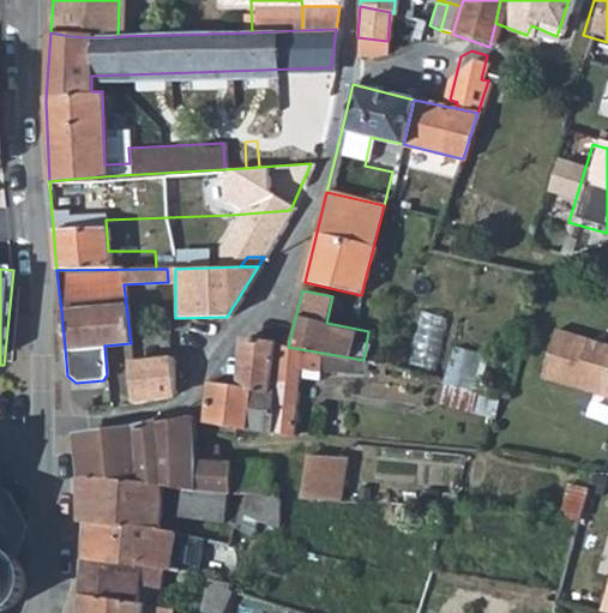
[(413,364),(439,367),(446,316),(420,312),(413,364)]
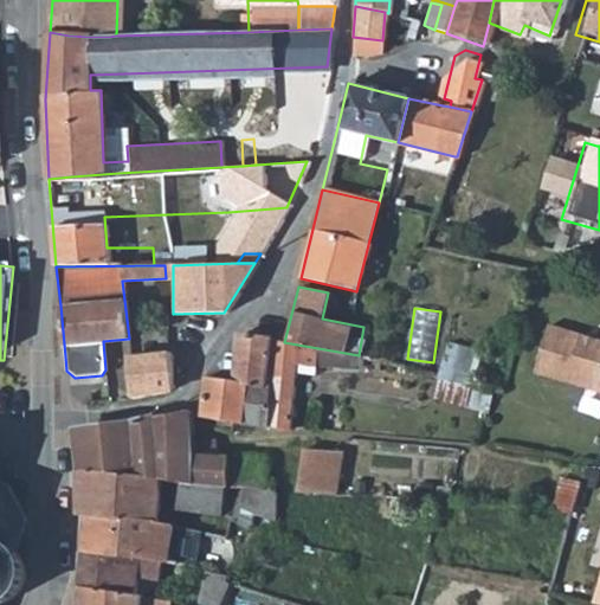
[(599,399),(599,348),(543,332),(530,379),(599,399)]
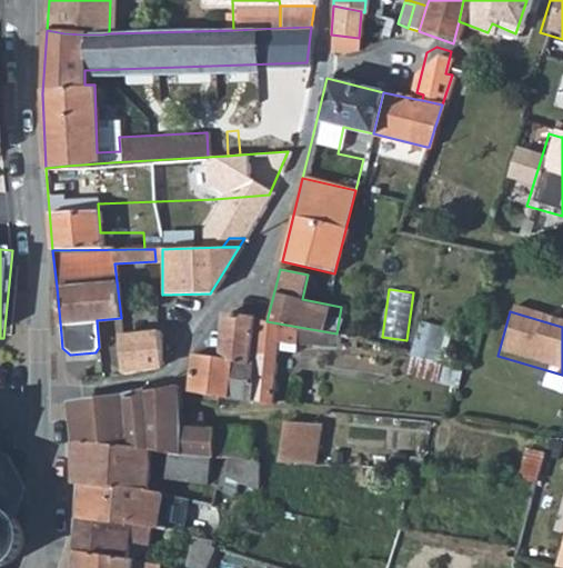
[(335,345),(337,334),(267,321),(245,317),(224,315),(219,358),(253,362),(249,399),(271,401),(277,342),(293,344),(294,341),(309,342),(310,340),(335,345)]
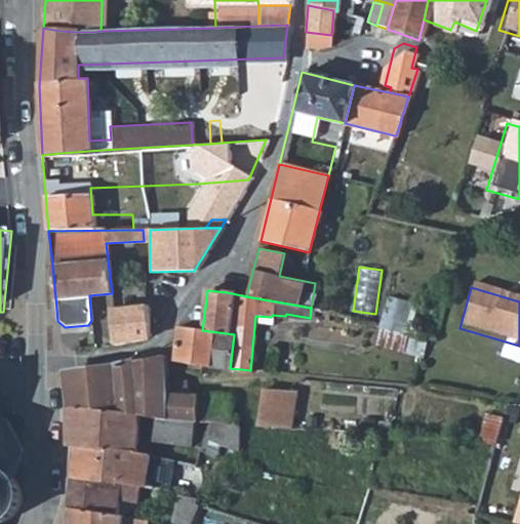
[(385,298),(380,326),(404,332),(408,333),(414,306),(385,298)]
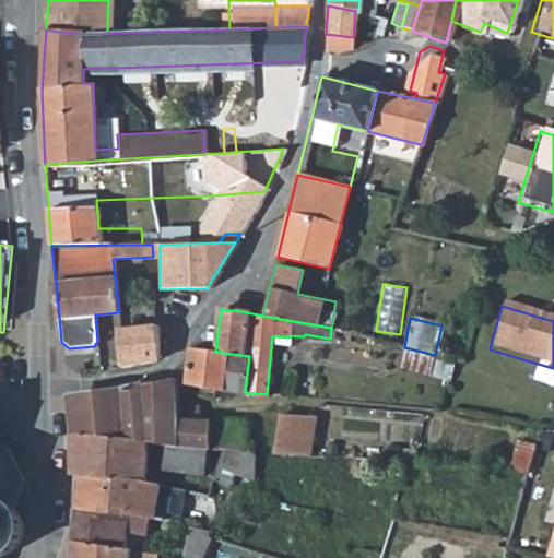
[(156,327),(116,331),(120,368),(155,360),(158,356),(156,327)]
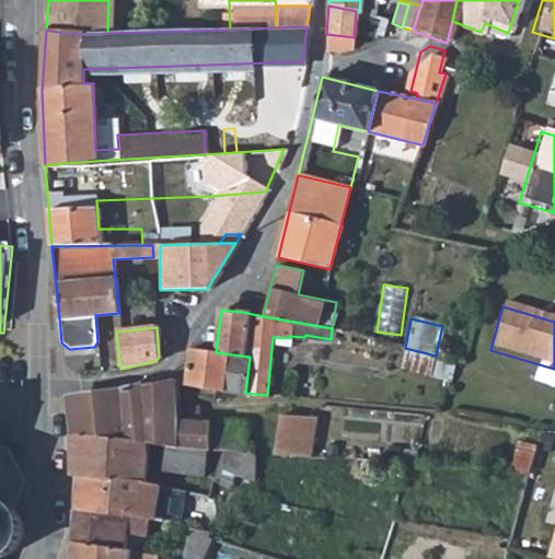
[(427,373),(431,354),(405,348),(401,367),(427,373)]
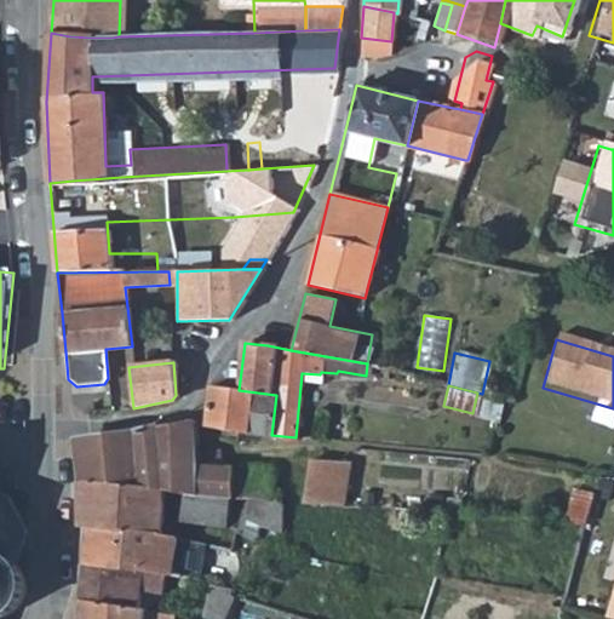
[(208,388),(205,428),(271,435),(276,395),(239,390),(208,388)]
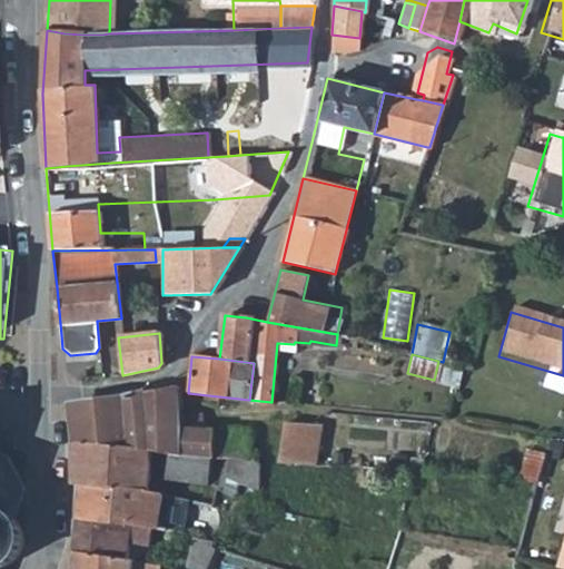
[(68,405),(71,448),(214,460),(214,431),(203,431),(201,414),(181,410),(178,385),(137,395),(68,405)]
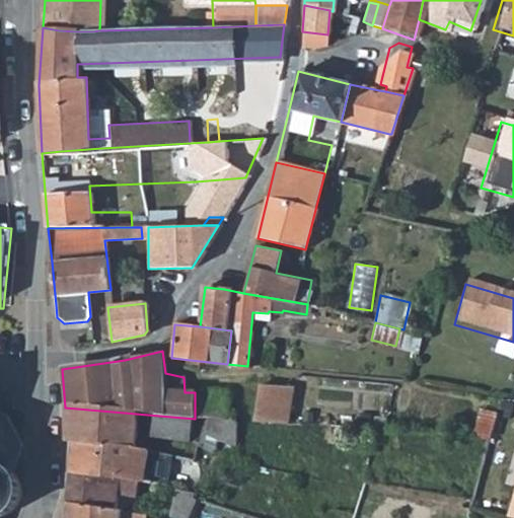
[(259,383),(261,422),(294,421),(291,382),(259,383)]
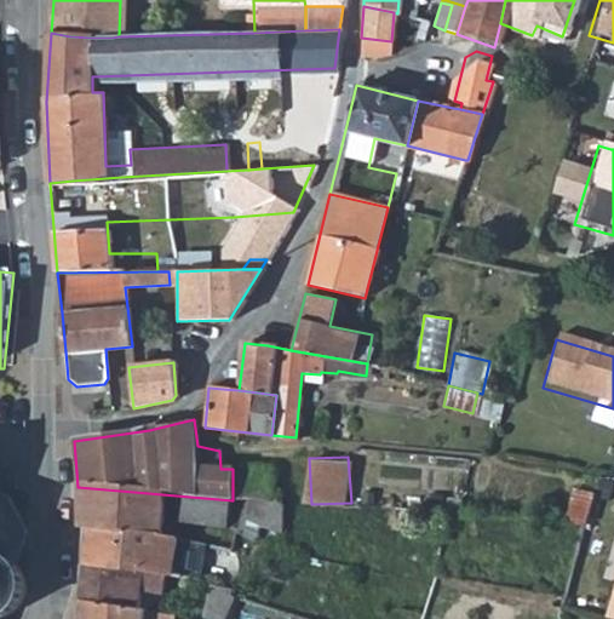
[(425,499),(445,503),(448,469),(431,466),(425,499)]
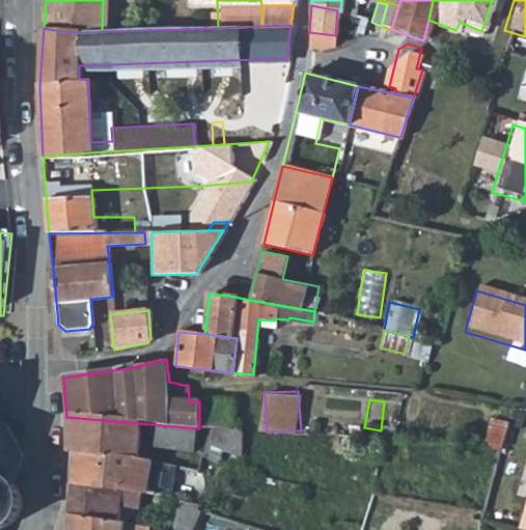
[(199,401),(199,428),(208,429),(211,429),(230,430),(232,400),(199,401)]
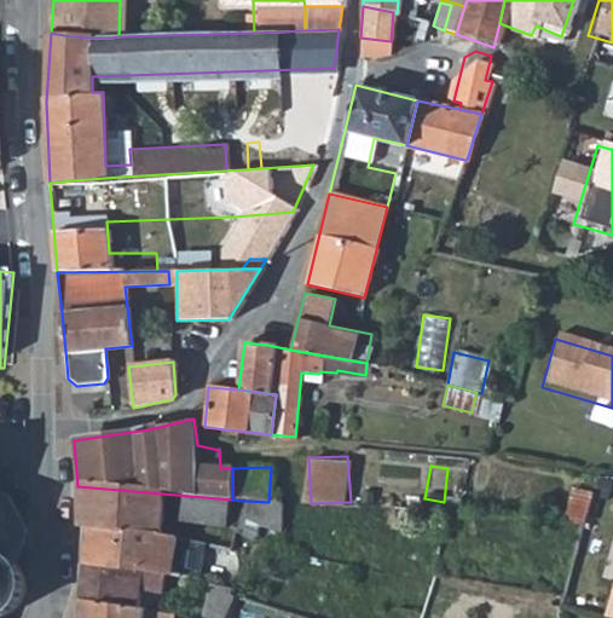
[(446,502),(456,503),(472,506),(478,474),(447,468),(444,502),(446,502)]
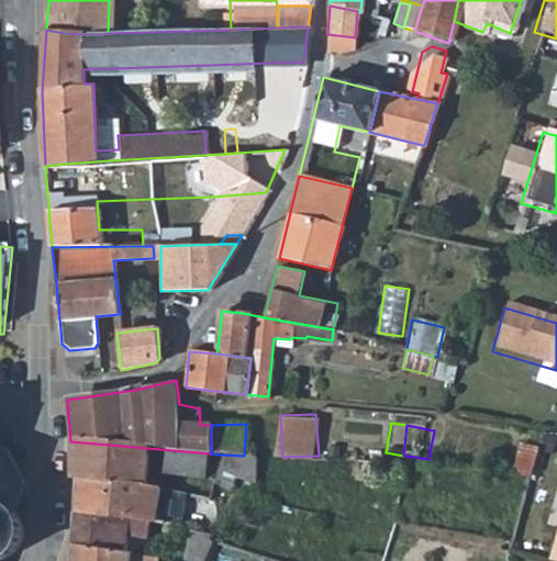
[(200,467),(220,455),(211,453),(70,441),(70,445),(68,459),(141,468),(143,456),(160,458),(157,472),(192,475),(200,467)]
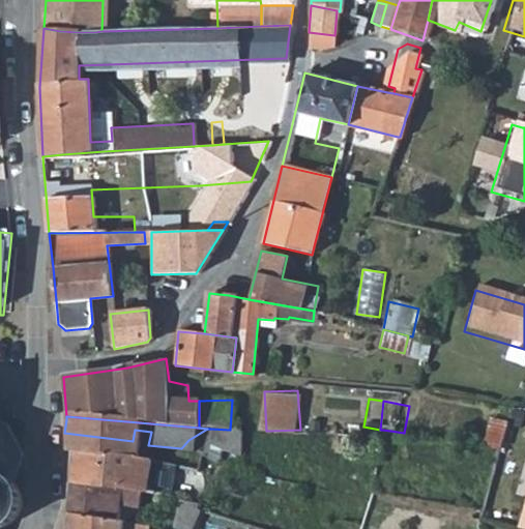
[(480,444),(499,446),(506,422),(489,418),(480,444)]
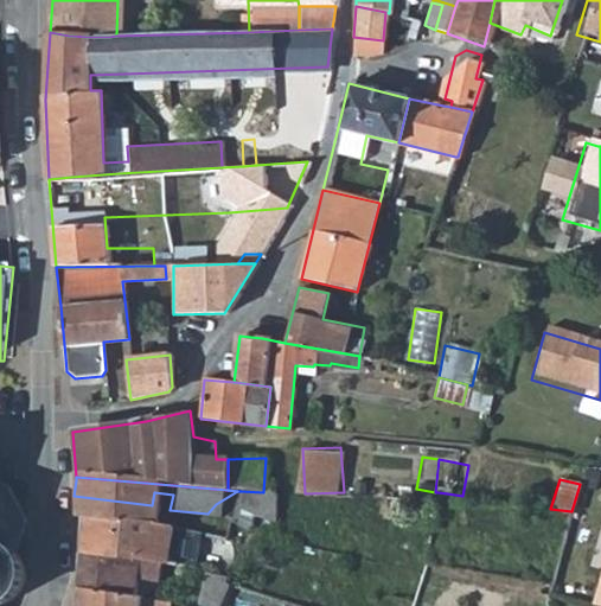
[(0,601),(12,598),(23,587),(25,572),(19,560),(14,555),(26,518),(10,485),(0,482),(0,601)]
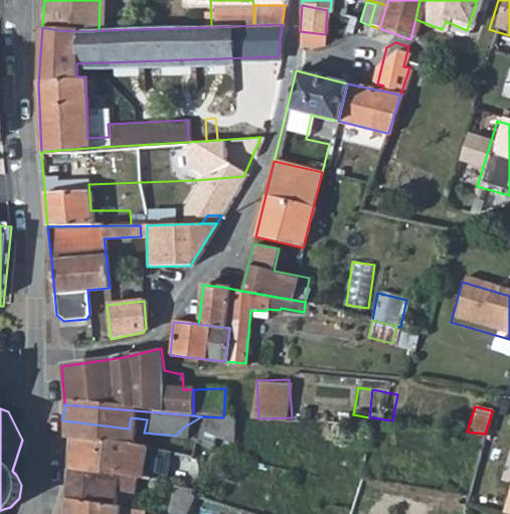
[(204,416),(201,416),(183,427),(176,436),(194,438),(195,429),(204,416)]
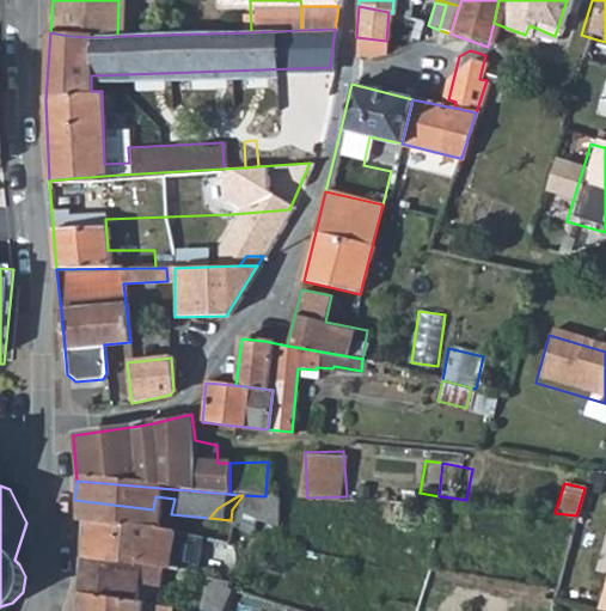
[(243,495),(232,509),(231,520),(228,532),(237,533),(238,526),(246,526),(265,496),(243,495)]
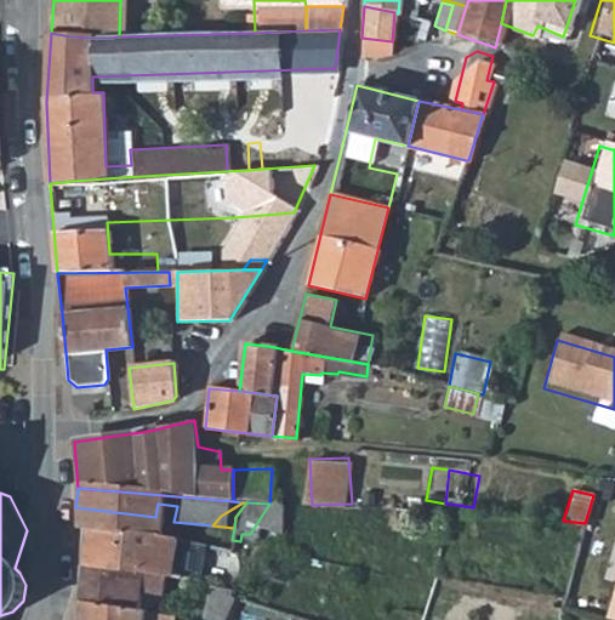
[(75,507),(73,529),(78,530),(81,530),(106,530),(129,533),(152,536),(155,517),(75,507)]
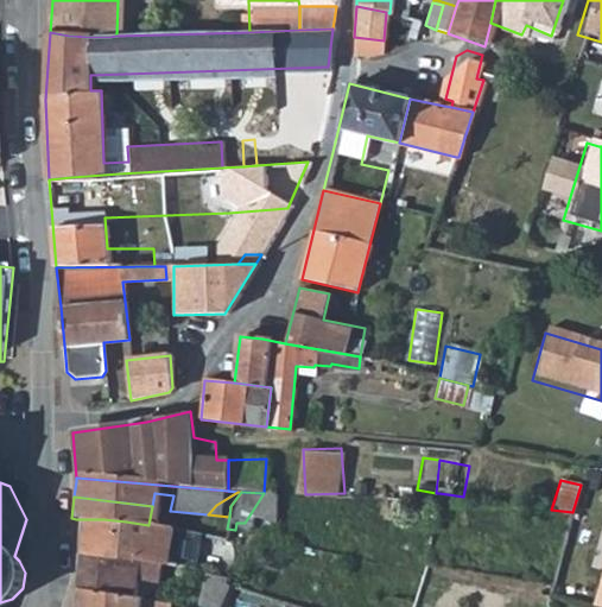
[(80,519),(76,519),(77,552),(112,554),(162,561),(166,528),(149,525),(126,522),(103,519),(80,519)]
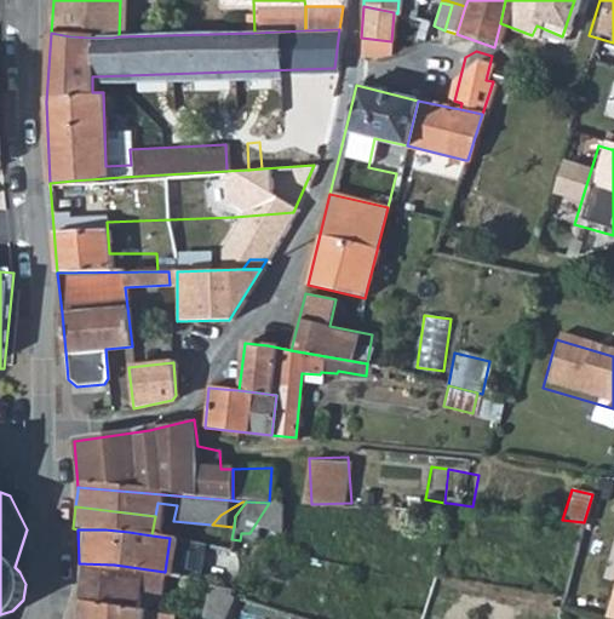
[(193,592),(195,578),(165,572),(114,565),(79,563),(80,602),(137,611),(141,591),(165,595),(166,588),(193,592)]
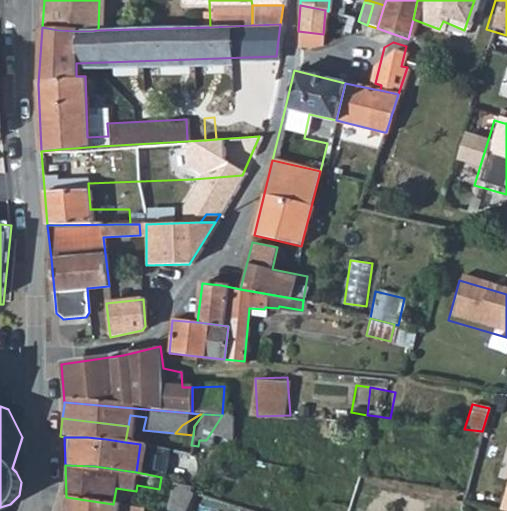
[(506,510),(506,484),(504,484),(496,510),(506,510)]
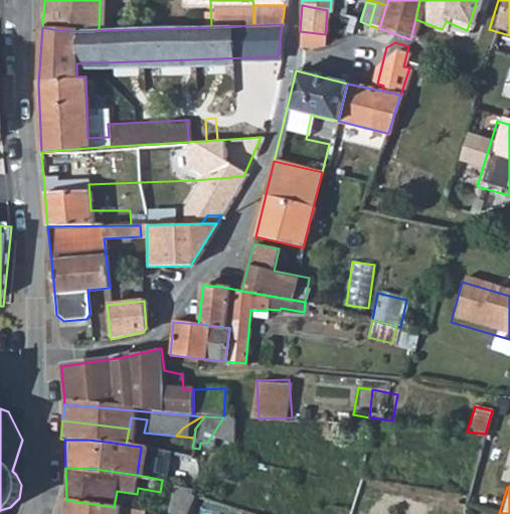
[(118,513),(120,508),(114,507),(66,500),(66,513),(118,513)]
